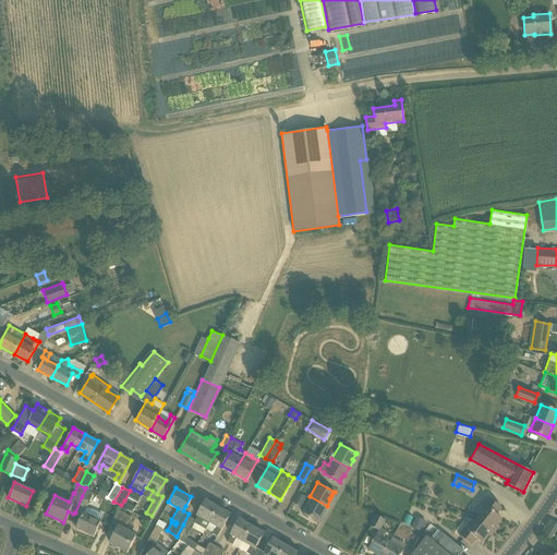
[(295,497),(303,501),(305,496),(298,492),(295,497)]
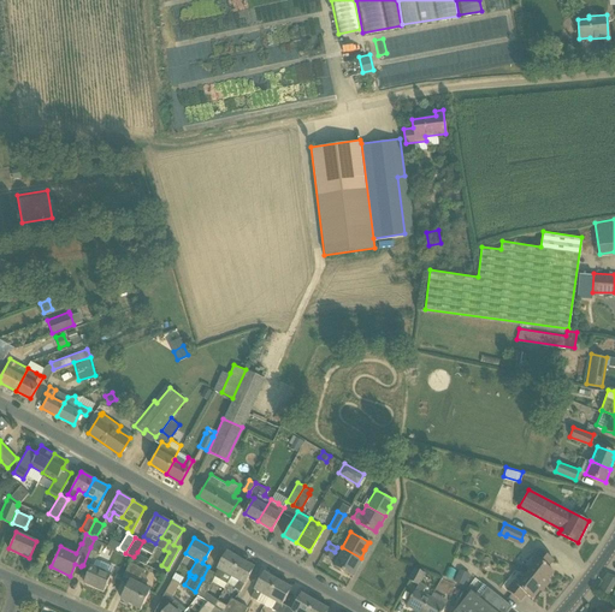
[(84,582),(102,590),(113,565),(95,558),(99,551),(90,547),(83,565),(89,569),(84,582)]
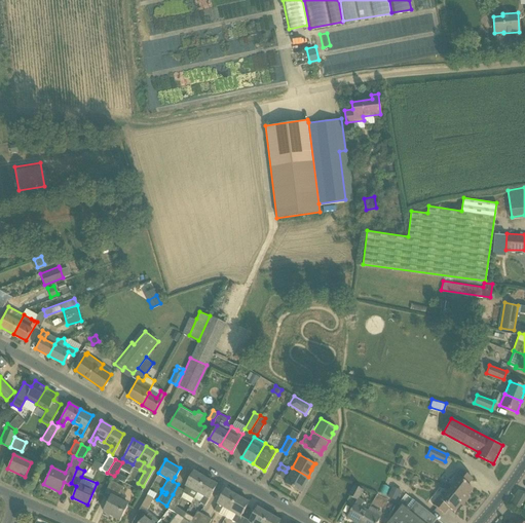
[(285,482),(300,490),(299,489),(300,488),(303,483),(304,484),(308,477),(292,468),(285,482)]
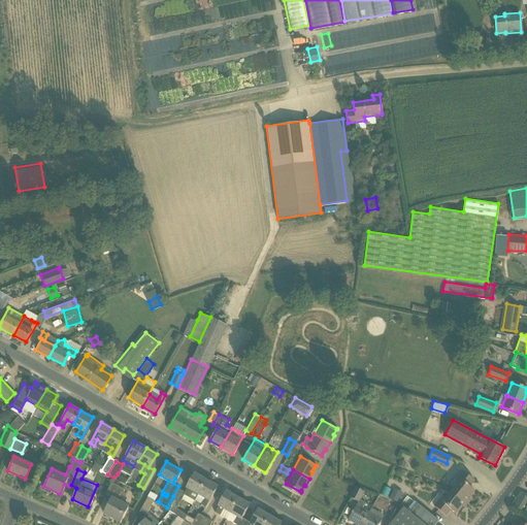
[(447,484),(446,485),(467,502),(468,500),(466,498),(473,489),(468,485),(473,479),(461,469),(455,478),(459,482),(454,488),(449,484),(447,484)]
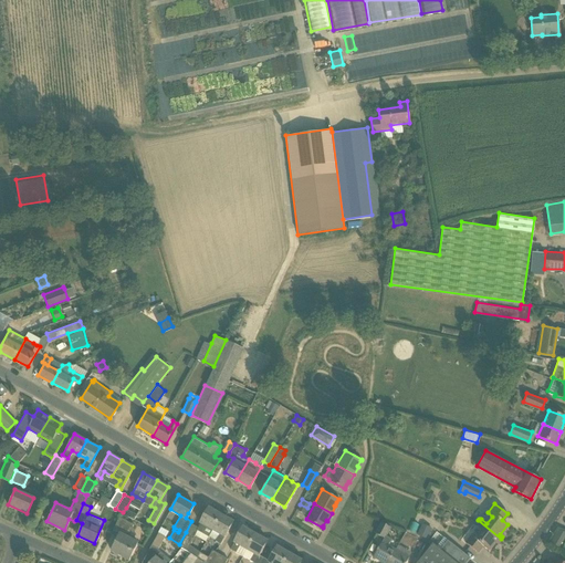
[(208,535),(212,528),(220,513),(208,507),(196,528),(200,530),(208,535)]
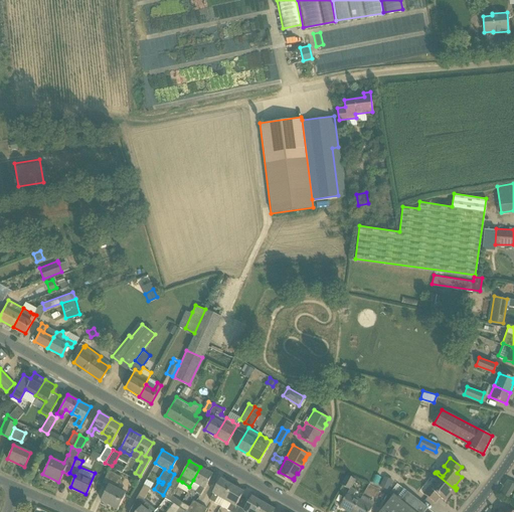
[(211,474),(200,467),(193,480),(199,484),(196,490),(200,492),(211,474)]
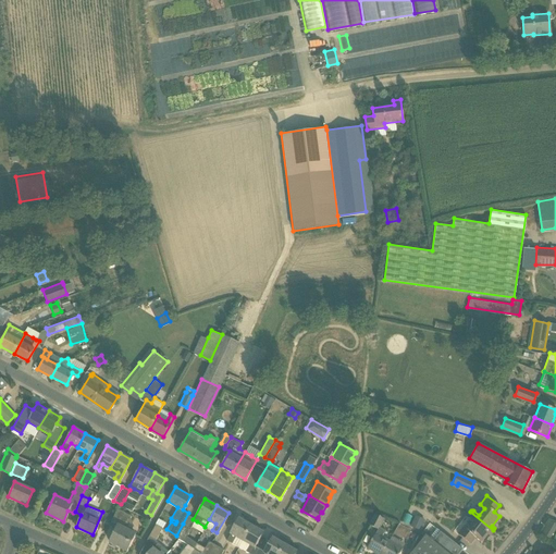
[(119,522),(114,531),(109,541),(126,550),(135,533),(125,528),(131,515),(116,507),(111,519),(119,522)]
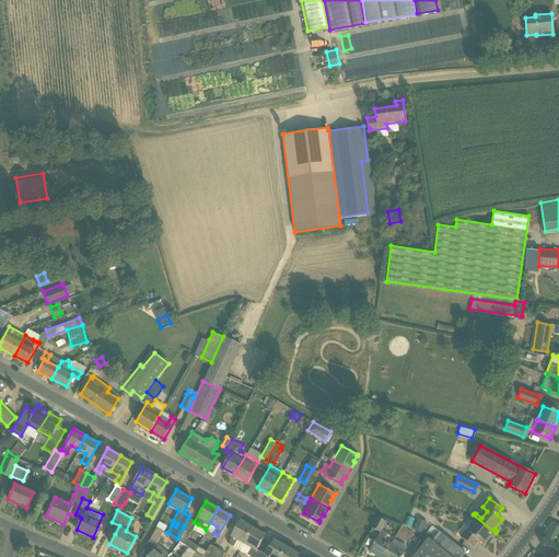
[(496,533),(473,514),(472,515),(473,518),(478,522),(470,530),(466,526),(458,534),(472,545),(477,538),(482,543),(491,533),(493,535),(496,533)]
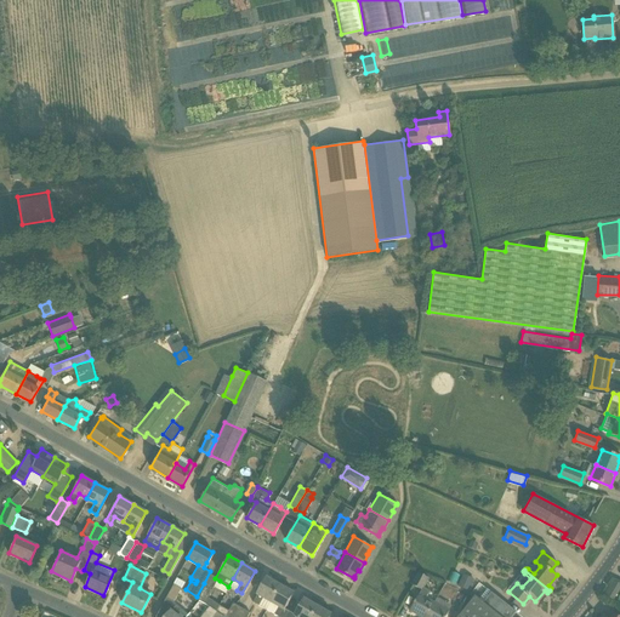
[(416,612),(422,616),(424,616),(433,600),(426,596),(430,589),(424,586),(428,577),(417,571),(410,582),(420,588),(409,609),(410,610),(410,609),(416,611),(416,612)]
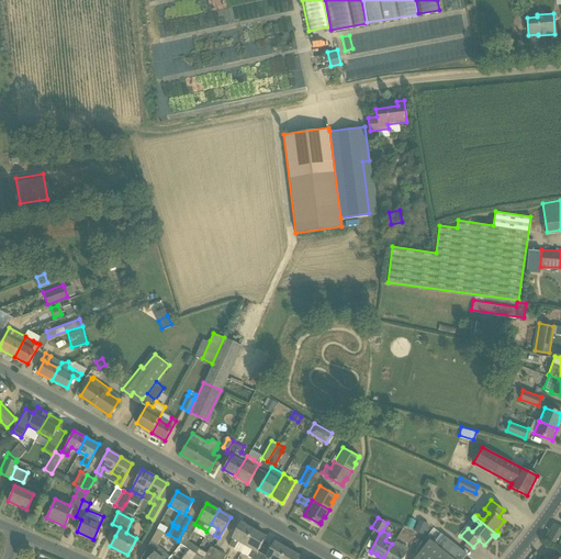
[(234,546),(240,550),(253,529),(240,522),(228,543),(234,546)]
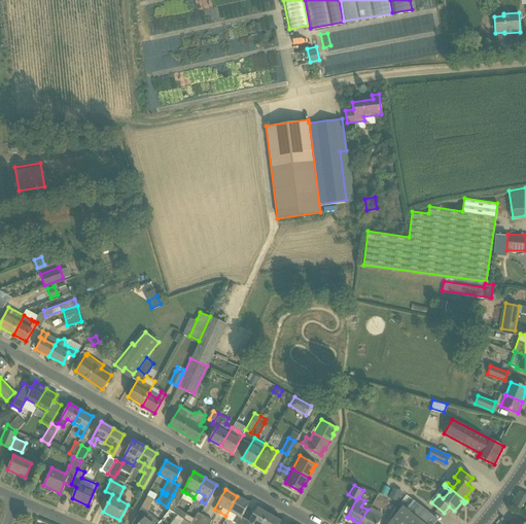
[(388,495),(396,499),(399,494),(390,490),(388,495)]
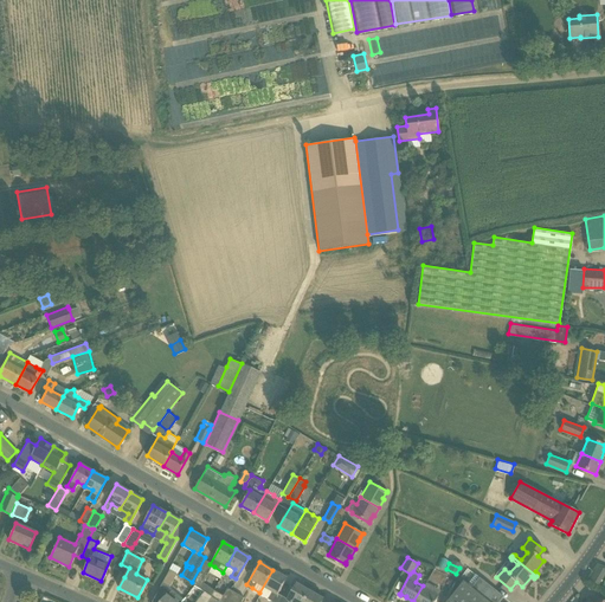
[(169,584),(177,573),(169,568),(162,581),(169,584)]
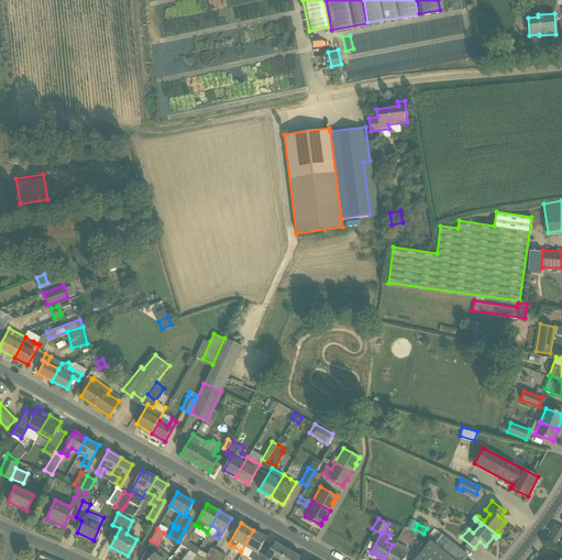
[(193,534),(185,529),(178,541),(185,546),(188,540),(193,534)]
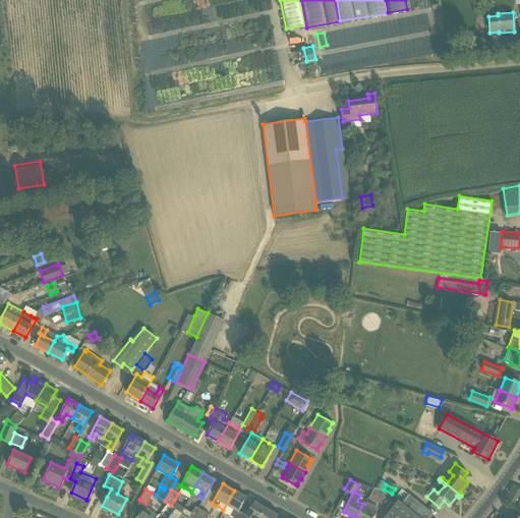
[(245,497),(234,491),(223,510),(229,514),(234,517),(233,517),(238,517),(242,512),(238,510),(245,497)]
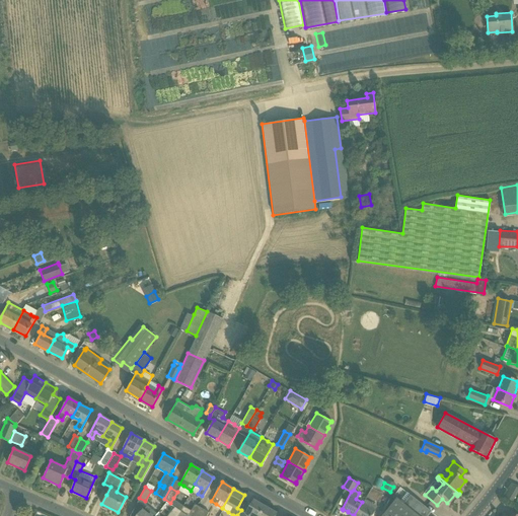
[(515,494),(507,490),(504,496),(511,500),(515,494)]
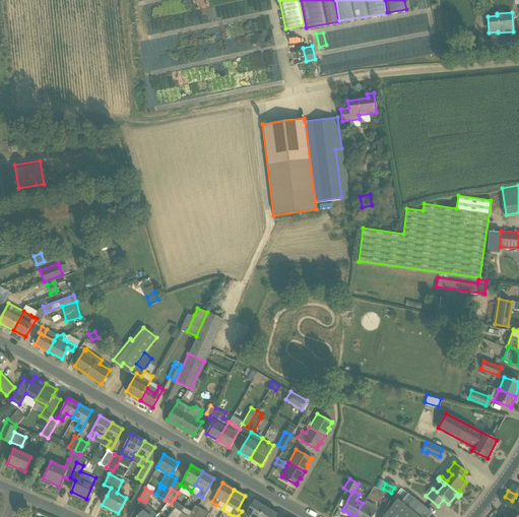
[(425,516),(426,516),(427,516),(432,511),(429,509),(411,495),(411,496),(406,502),(425,516)]
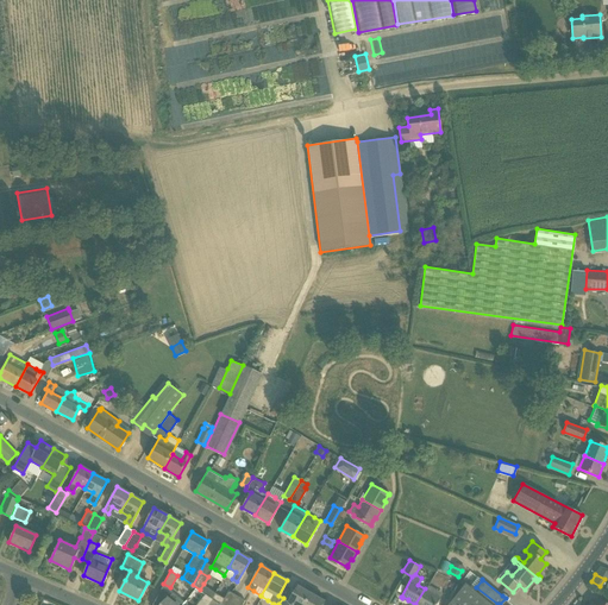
[(464,584),(446,604),(496,604),(497,604),(476,587),(472,591),(464,584)]
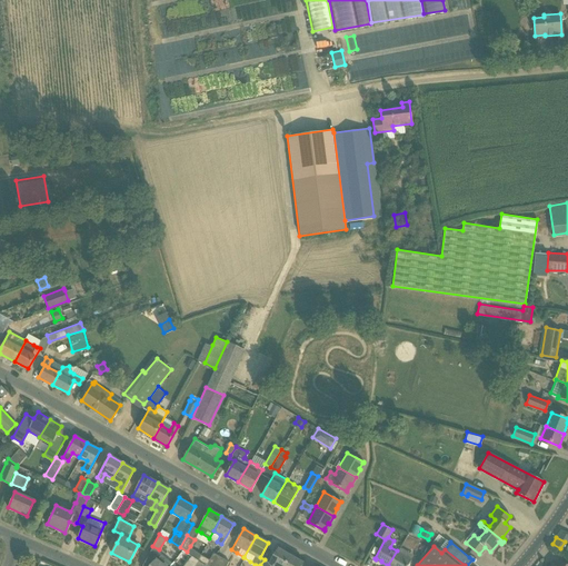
[(284,565),(290,556),(278,548),(269,562),(265,559),(260,565),(284,565)]
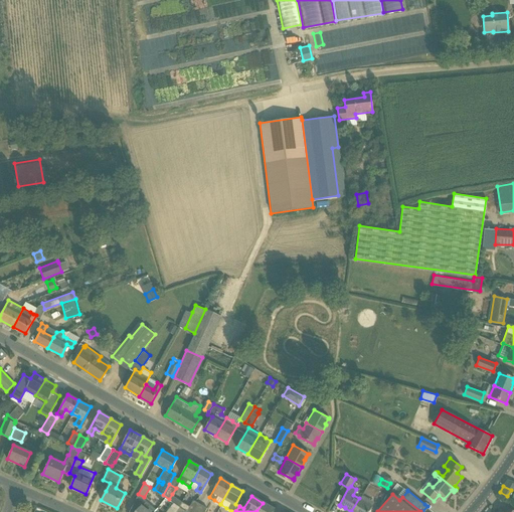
[(181,500),(176,497),(173,502),(178,506),(181,500)]
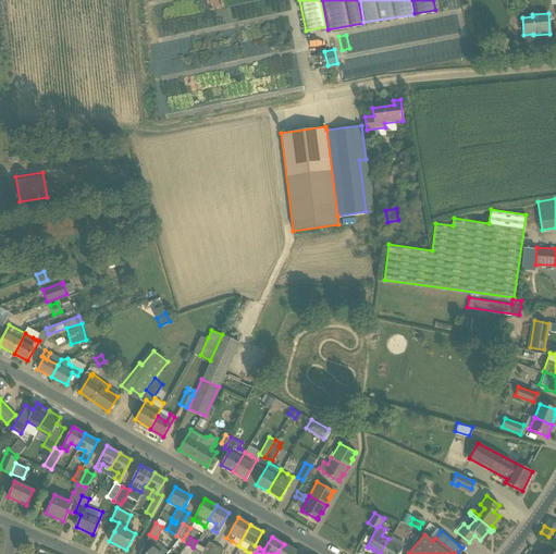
[(397,553),(402,546),(388,539),(380,553),(397,553)]
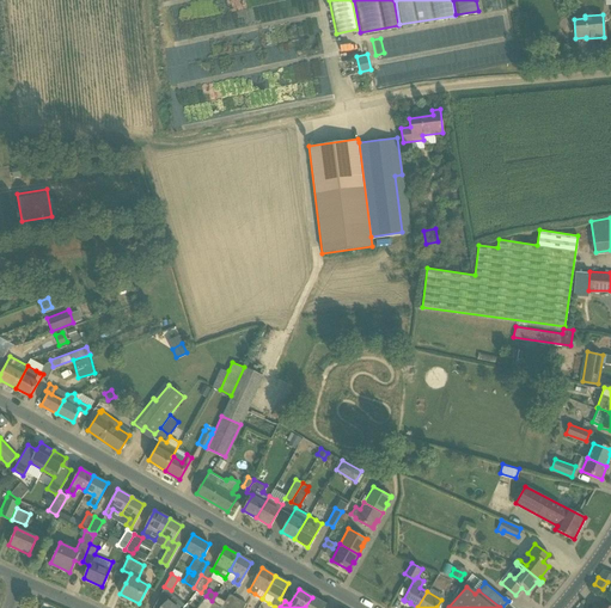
[(214,601),(220,606),(222,607),(224,607),(231,607),(238,597),(230,593),(225,600),(215,594),(212,601),(214,601)]
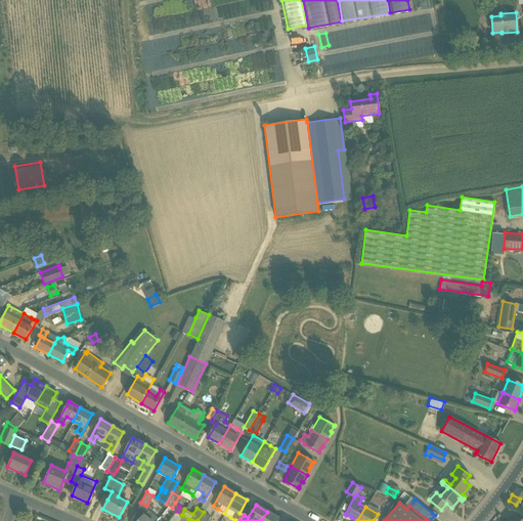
[(137,520),(155,520),(159,517),(153,513),(151,513),(147,510),(143,515),(137,520)]
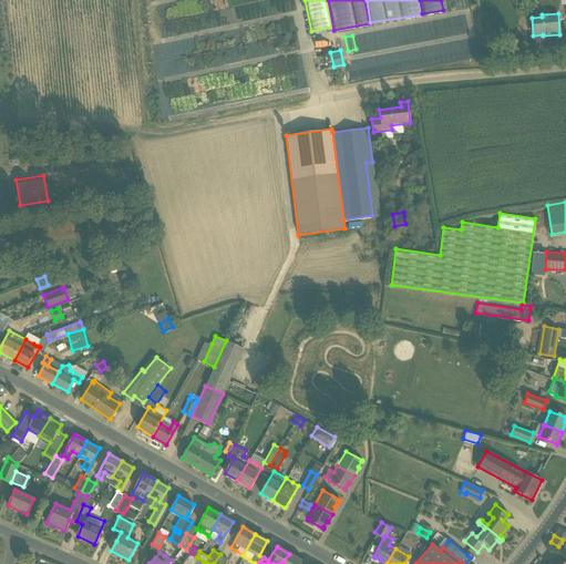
[(193,563),(198,557),(196,557),(191,553),(182,563),(193,563)]
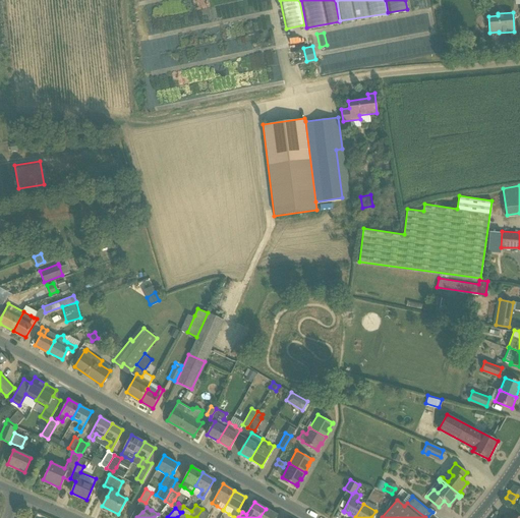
[(206,517),(209,513),(203,509),(196,517),(206,517)]
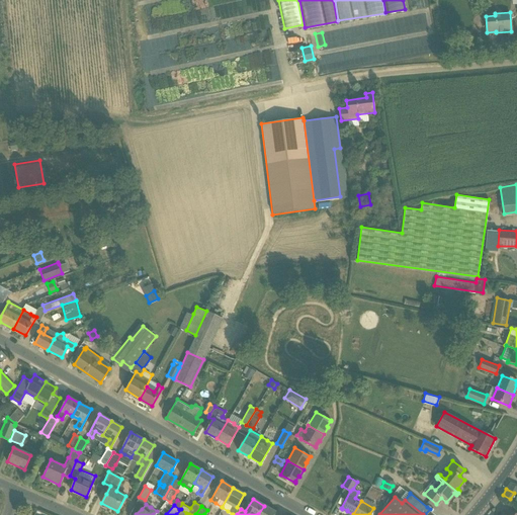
[(264,506),(258,514),(272,514),(275,511),(264,506)]
